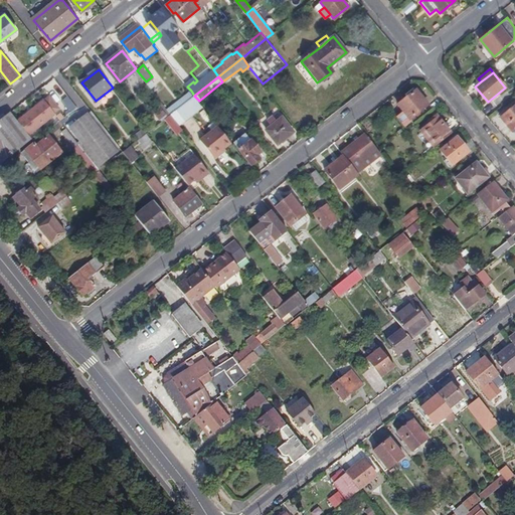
[(177,109),(194,96),(191,91),(172,106),(176,110),(177,109)]
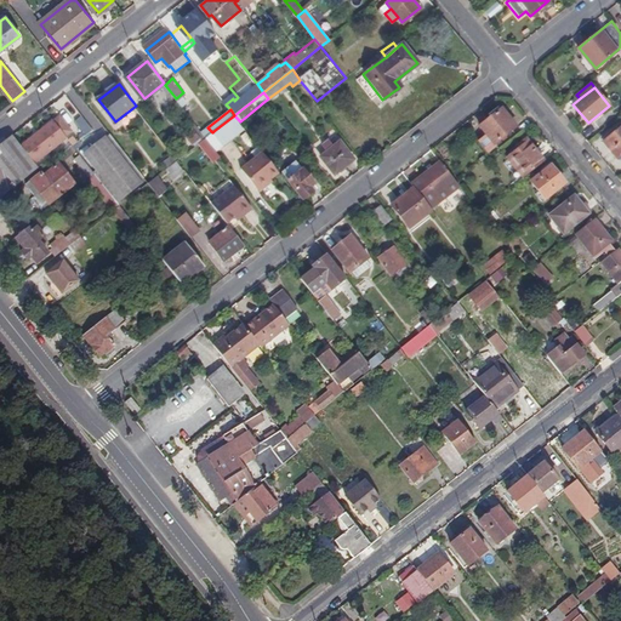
[(516,127),(500,109),(479,126),(483,132),(474,138),(485,152),(494,146),(516,127)]
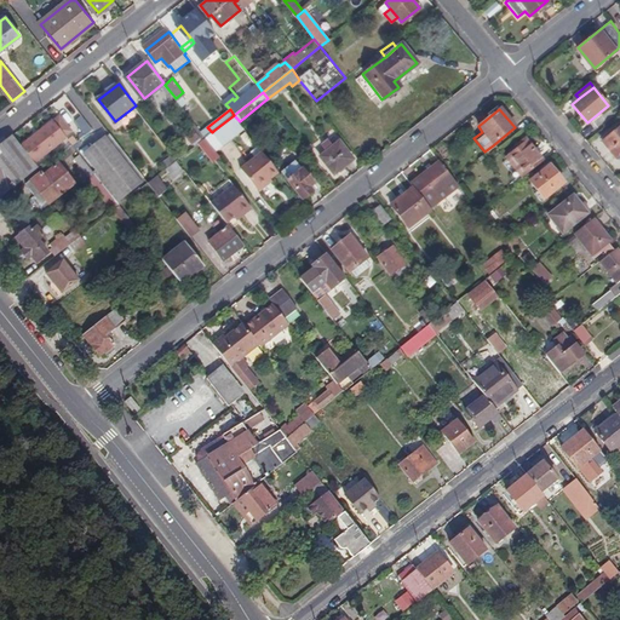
[(73,121),(84,135),(90,130),(79,115),(73,121)]
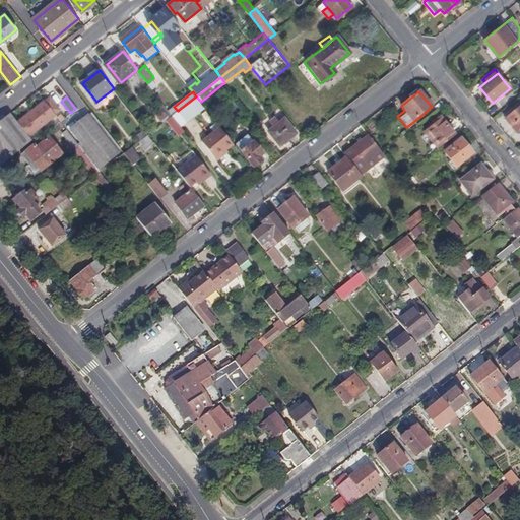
[(205,107),(201,102),(196,96),(179,110),(187,121),(205,107)]
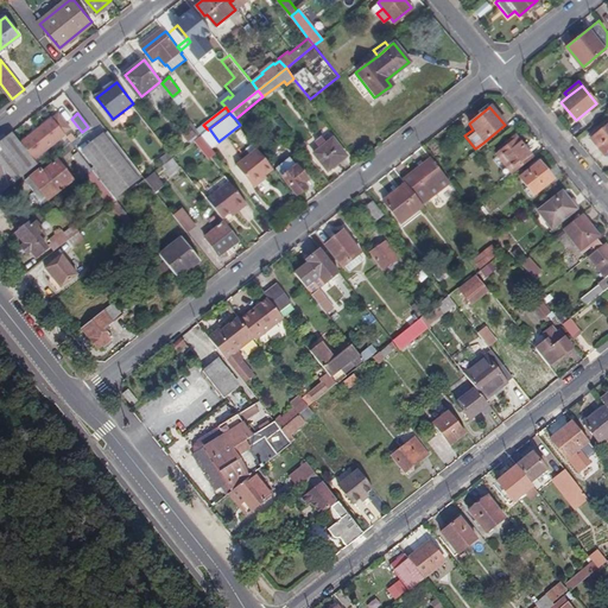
[(59,114),(23,144),(21,145),(33,158),(65,133),(64,132),(70,128),(59,114)]
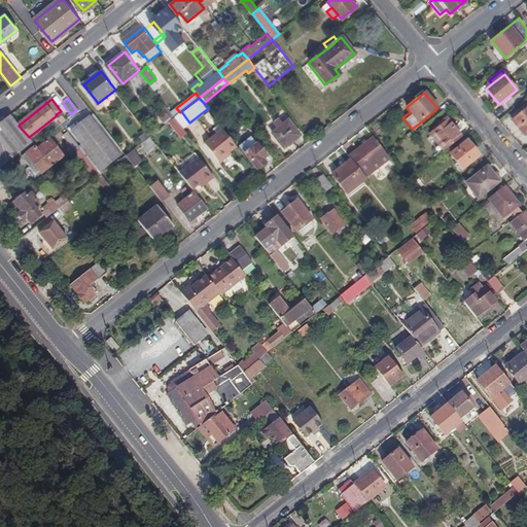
[(172,118),(175,116),(165,103),(162,105),(164,107),(171,116),(172,118)]
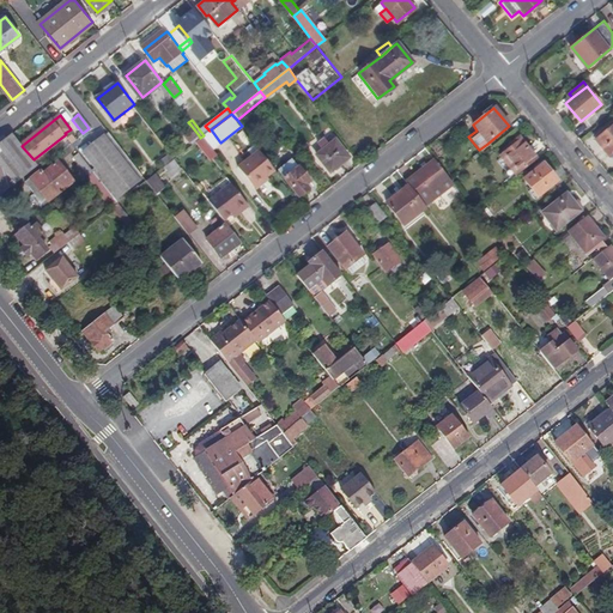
[(190,140),(199,135),(190,125),(183,131),(190,140)]
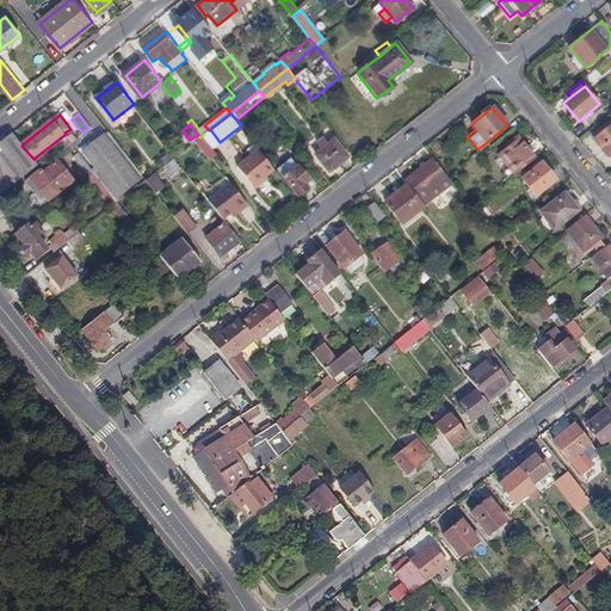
[(609,155),(610,154),(610,125),(594,139),(609,155)]
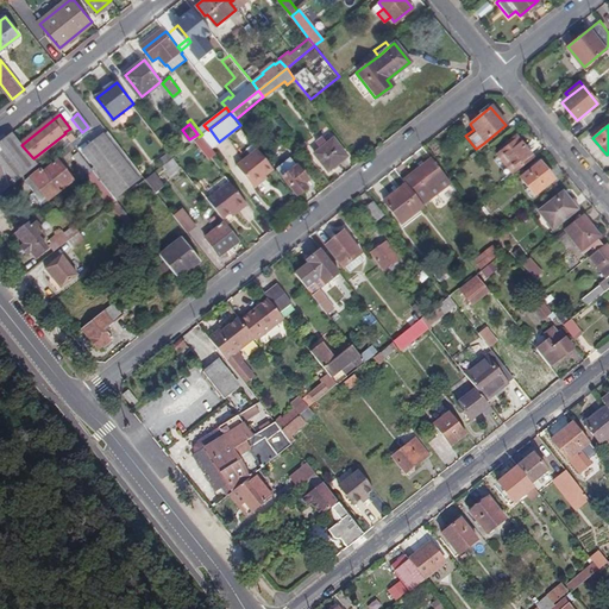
[(219,142),(209,129),(208,130),(202,135),(212,148),(219,142)]
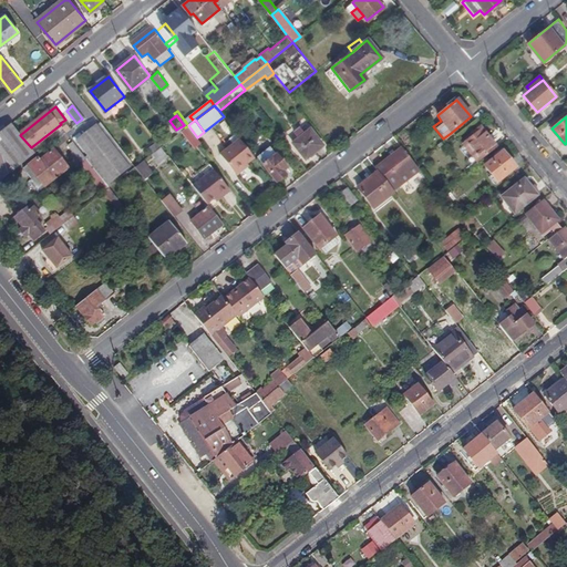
[(132,161),(102,122),(96,126),(126,165),(132,161)]
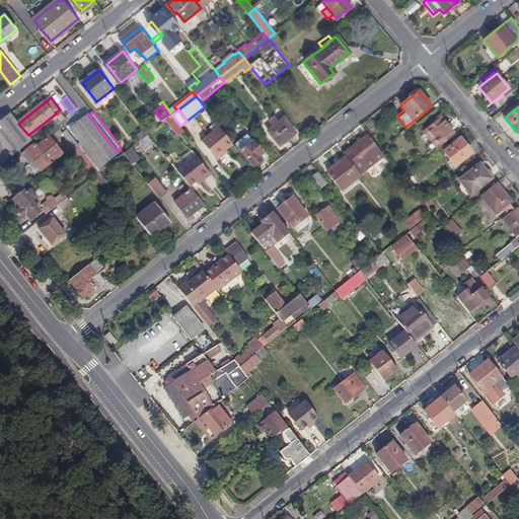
[(0,163),(32,139),(28,135),(18,124),(19,123),(11,114),(0,121),(0,163)]
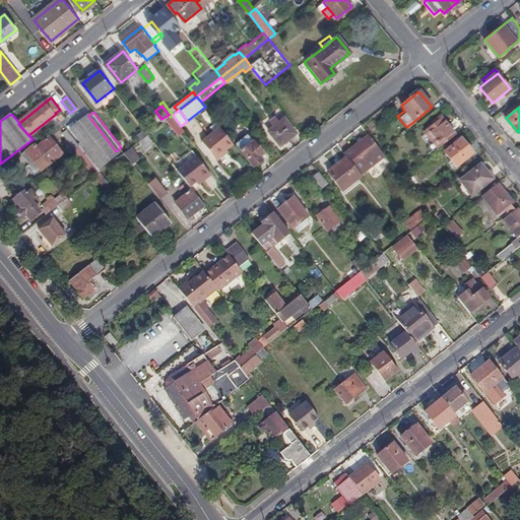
[(178,135),(185,130),(181,126),(173,115),(170,117),(166,120),(178,135)]
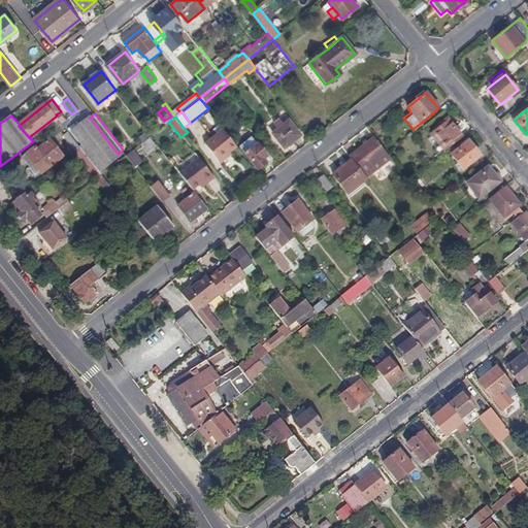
[(118,154),(90,118),(75,129),(86,141),(80,145),(81,147),(99,169),(118,154)]
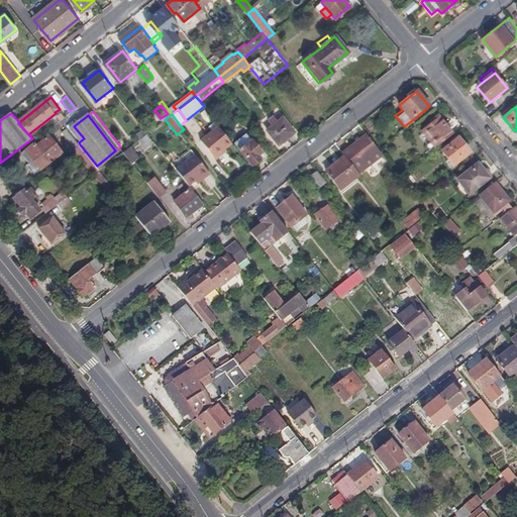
[(295,130),(284,116),(268,129),(279,143),(295,130)]
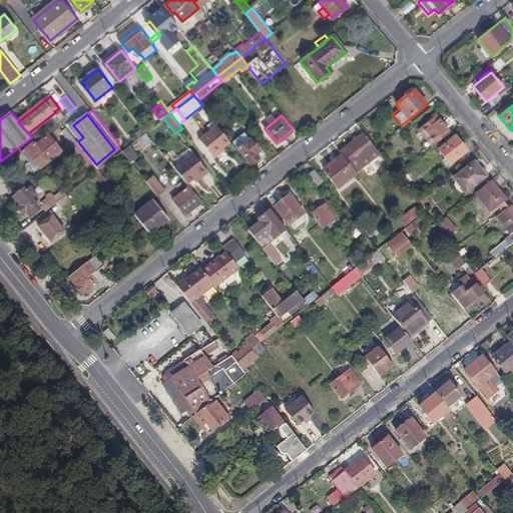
[(431,147),(450,133),(434,115),(426,121),(429,123),(419,131),(431,147)]
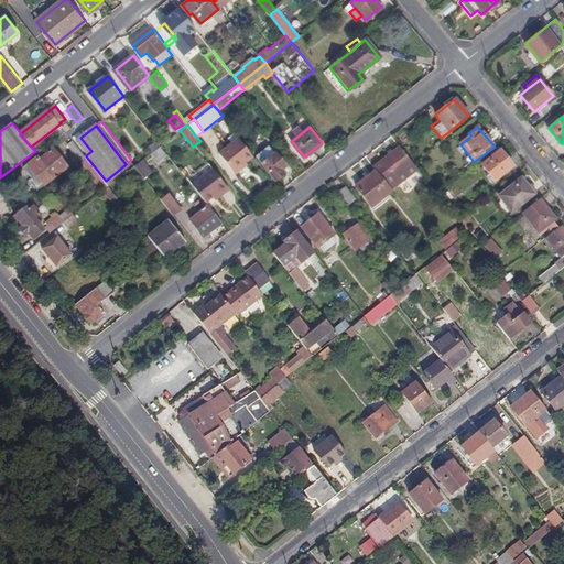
[(163,140),(169,134),(164,129),(158,132),(163,140)]
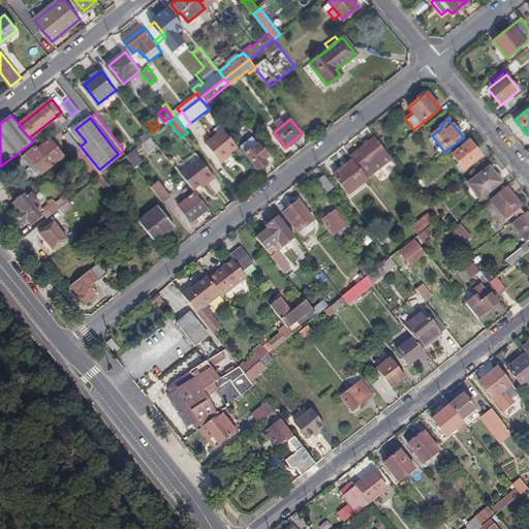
[(228,147),(235,142),(221,125),(204,139),(218,158),(229,149),(228,147)]
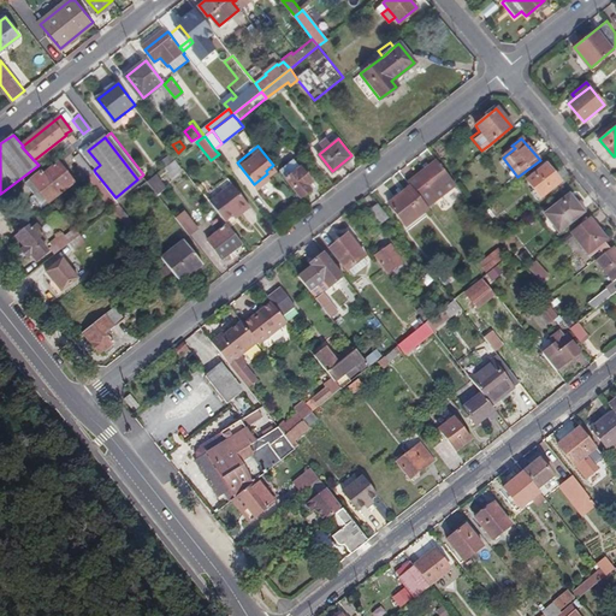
[(176,159),(176,158),(171,152),(161,159),(166,166),(170,164),(176,159)]
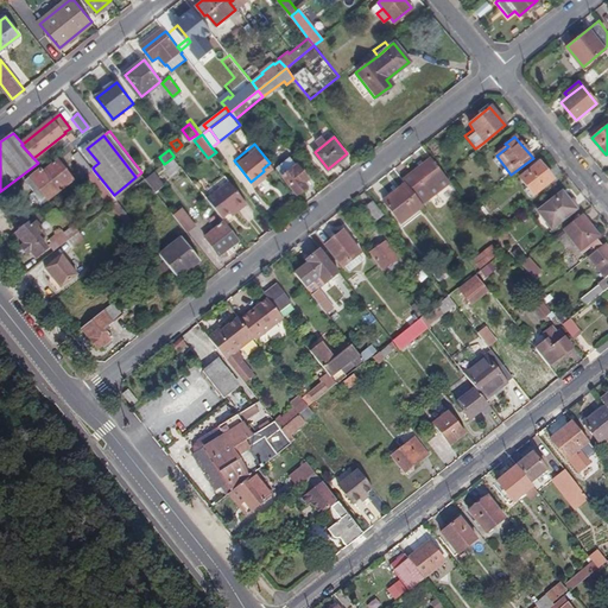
[(179,165),(173,157),(168,162),(173,170),(179,165)]
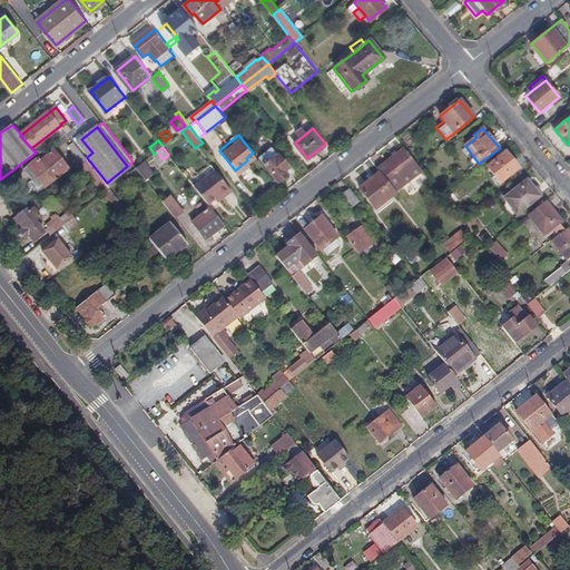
[(282,167),(285,164),(275,149),(269,154),(263,147),(256,153),(277,180),(287,173),(282,167)]
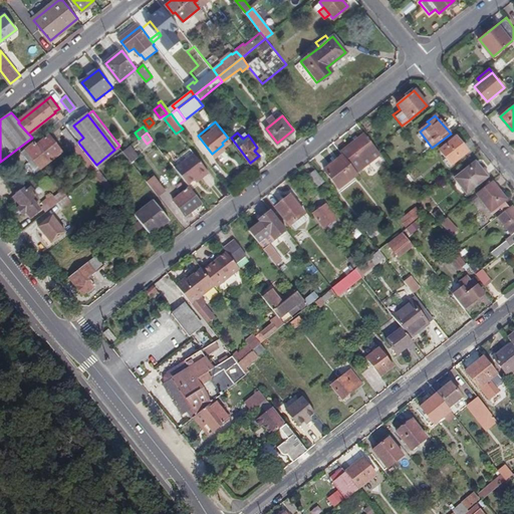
[(37,144),(35,141),(22,151),(37,171),(63,152),(49,134),(37,144)]
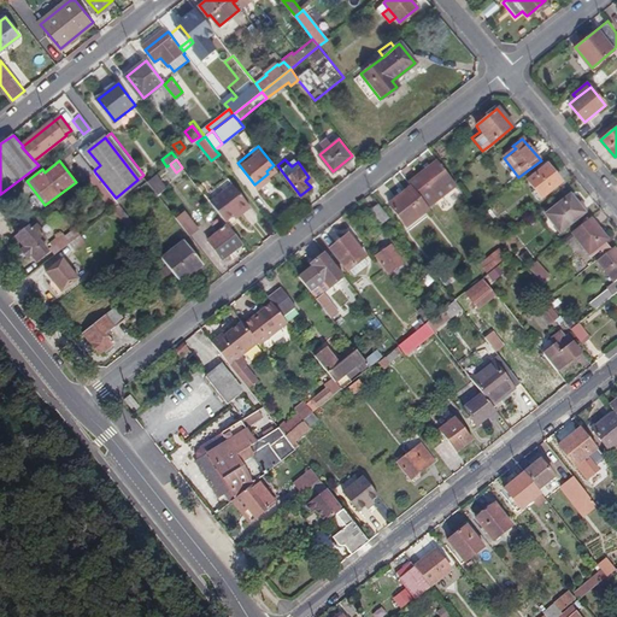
[(407,183),(410,187),(422,203),(453,178),(438,160),(407,183)]
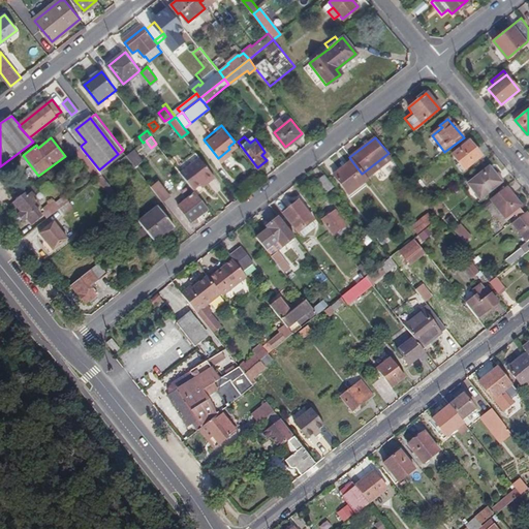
[(466,170),(481,157),(469,141),(453,155),(466,170)]
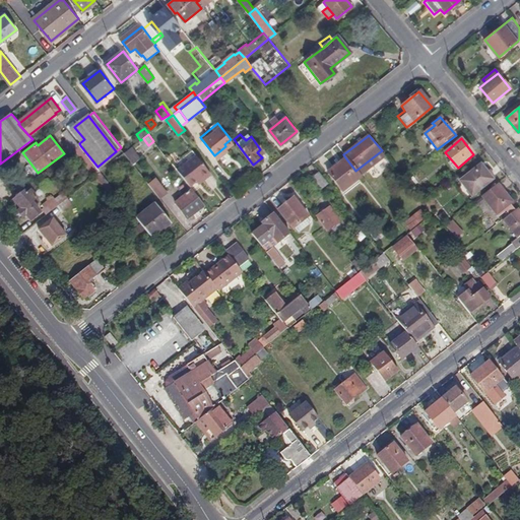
[(98,167),(80,145),(75,149),(95,176),(102,172),(98,167)]
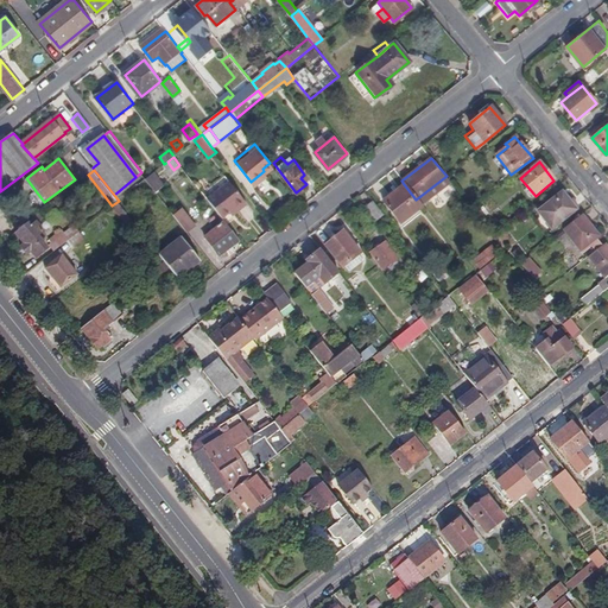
[(146,178),(157,191),(165,184),(154,171),(146,178)]
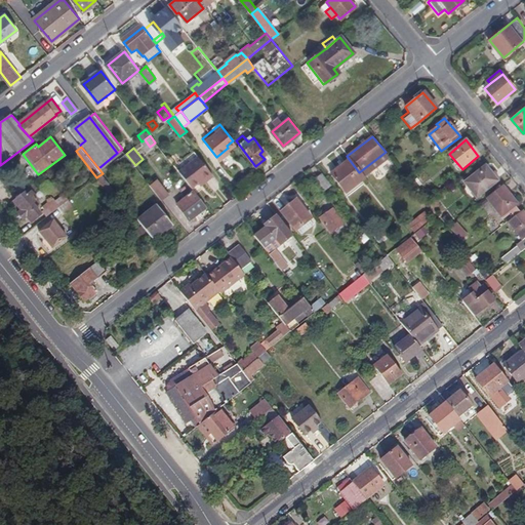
[(179,171),(192,188),(203,178),(205,180),(213,175),(199,157),(179,171)]
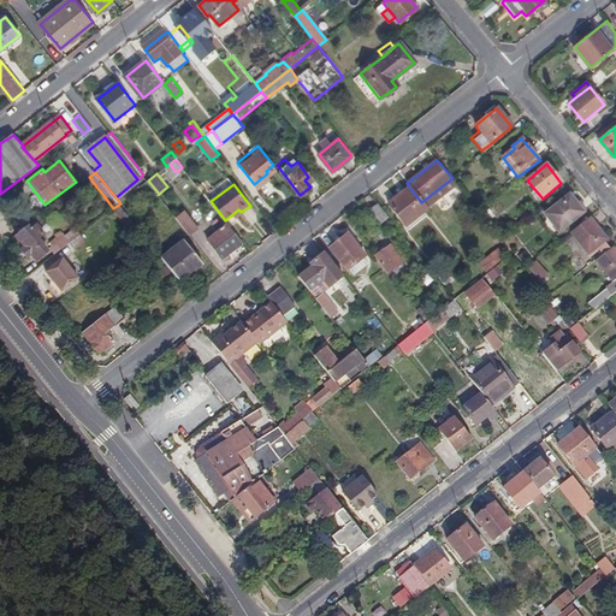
[(403,225),(426,208),(421,202),(409,187),(386,203),(403,225)]
